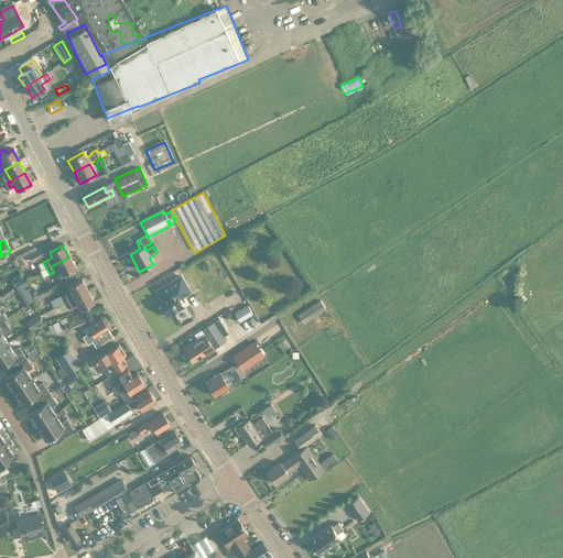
[(46,255),(42,248),(29,255),(32,263),(46,255)]
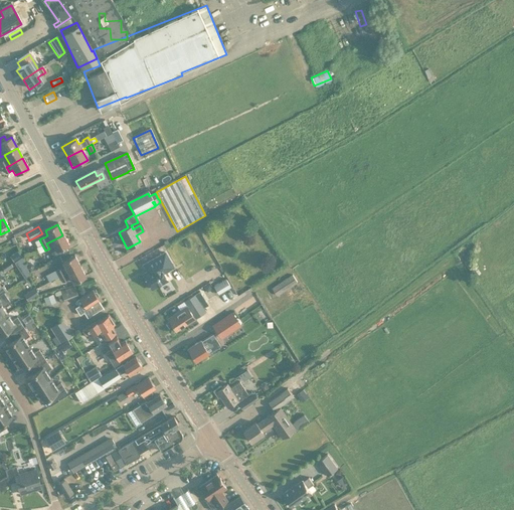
[(50,241),(56,251),(50,255),(53,261),(66,252),(64,247),(68,245),(62,235),(50,241)]
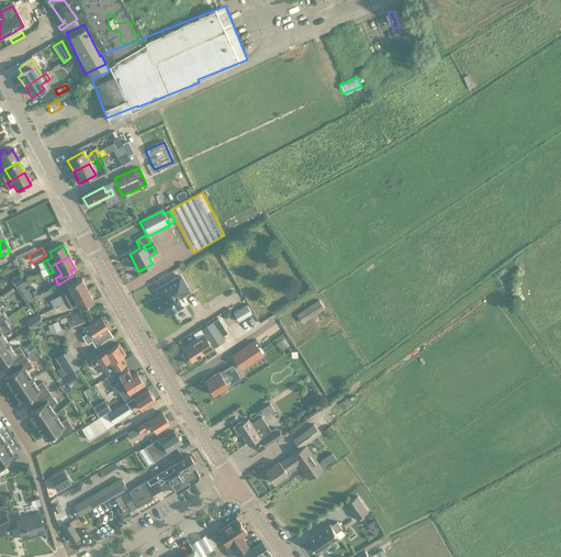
[(188,293),(187,290),(179,278),(158,290),(163,298),(155,301),(165,318),(181,308),(177,299),(188,293)]
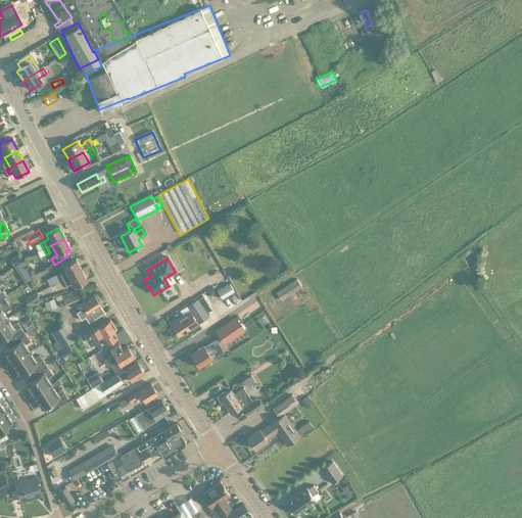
[(68,277),(81,271),(75,261),(63,267),(68,277)]
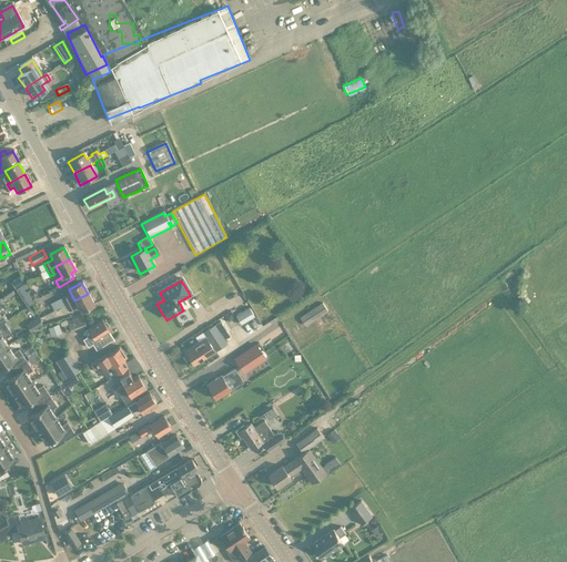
[(93,306),(88,294),(74,300),(81,313),(93,306)]
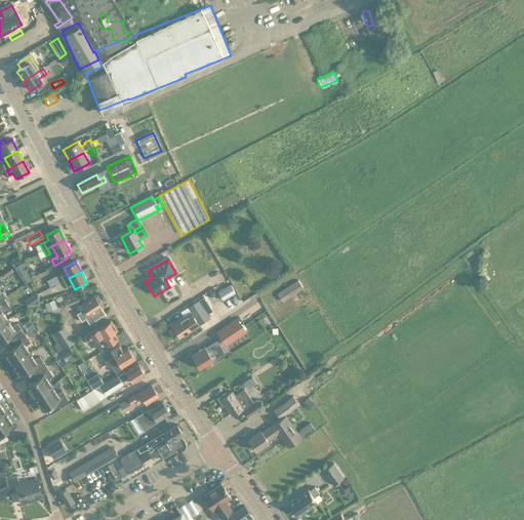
[(62,274),(56,276),(63,289),(68,286),(62,274)]
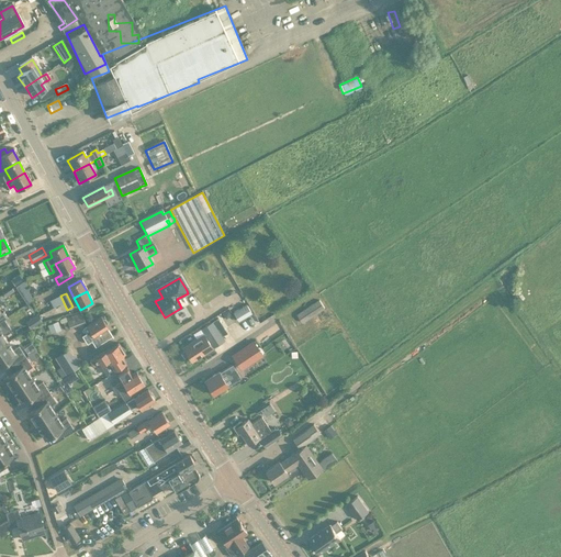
[(29,294),(22,299),(25,305),(31,301),(29,294)]
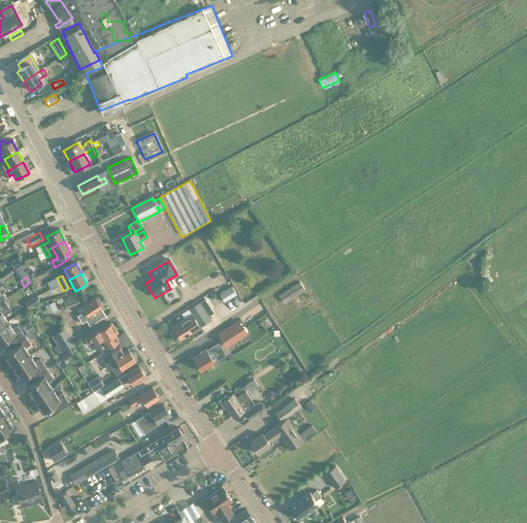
[(284,305),(305,292),(299,283),(278,297),(284,305)]
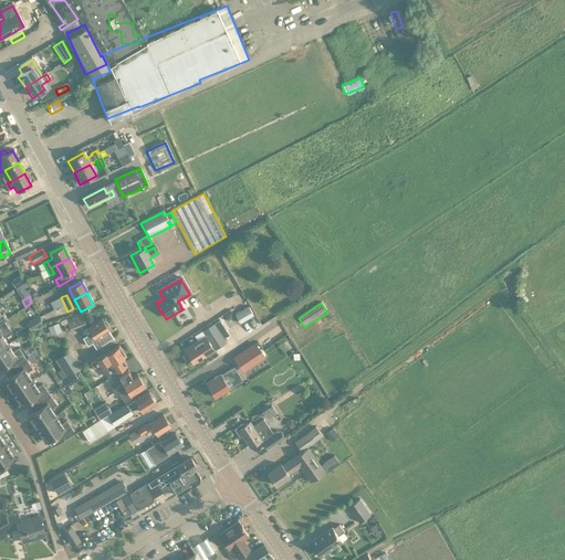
[(233,316),(239,325),(252,316),(247,307),(233,316)]
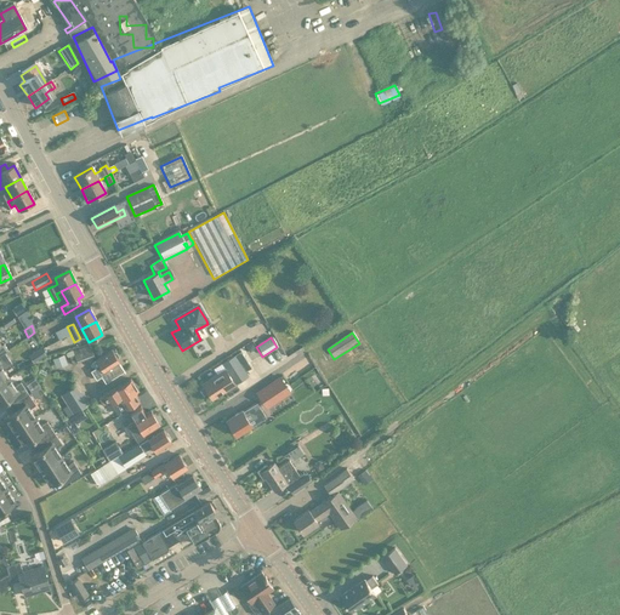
[(89,347),(72,353),(64,356),(66,359),(68,358),(72,368),(83,364),(83,363),(94,358),(91,352),(89,347)]
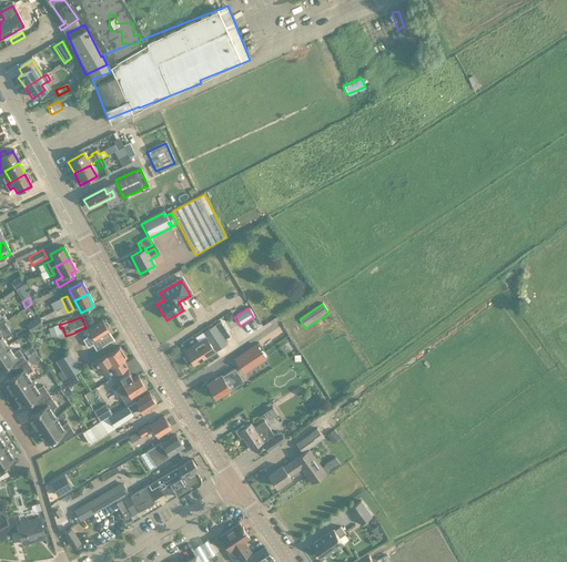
[(83,333),(87,338),(82,340),(88,348),(92,346),(95,351),(112,341),(107,333),(109,331),(101,320),(83,333)]
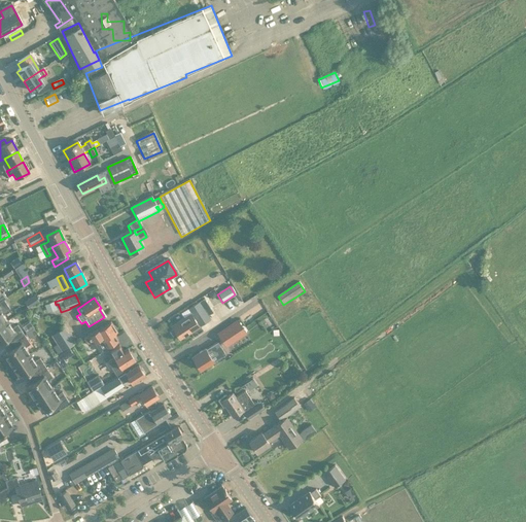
[(190,315),(183,320),(171,327),(178,341),(191,333),(188,328),(197,324),(199,328),(210,321),(207,317),(212,314),(204,300),(187,310),(190,315)]
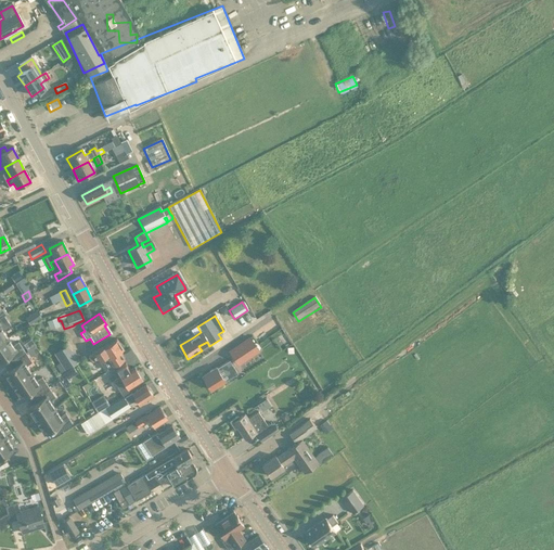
[(0,343),(7,340),(2,332),(10,327),(3,317),(0,318),(0,343)]
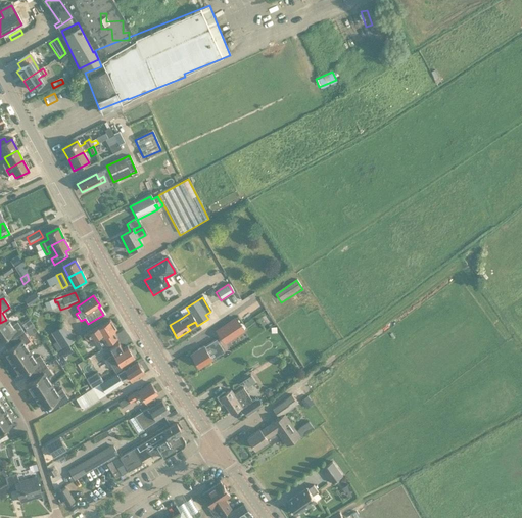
[(236,299),(227,304),(230,311),(239,304),(236,299)]
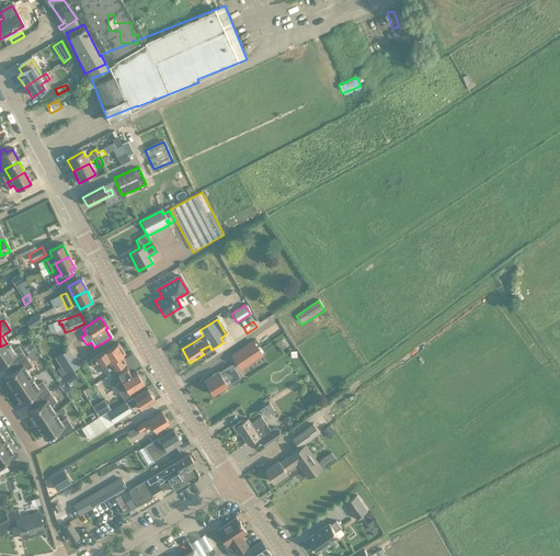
[(250,337),(256,347),(277,335),(272,325),(250,337)]
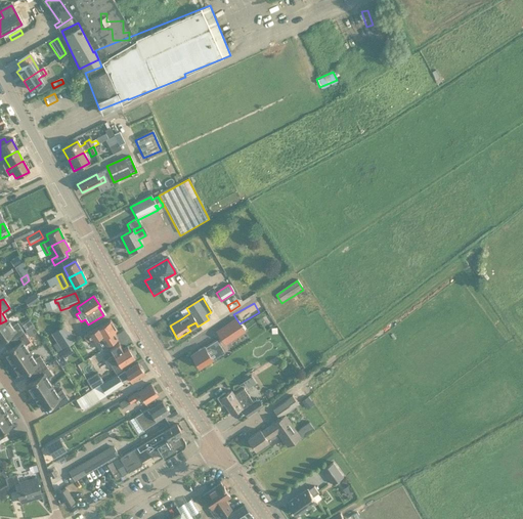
[(16,319),(23,317),(20,311),(14,313),(16,319)]
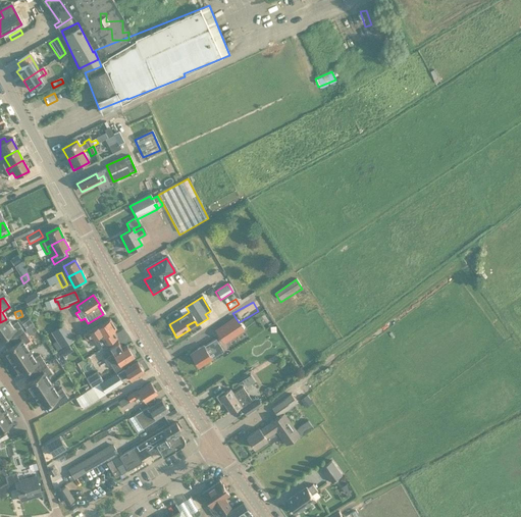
[(235,318),(223,325),(232,338),(243,330),(235,318)]
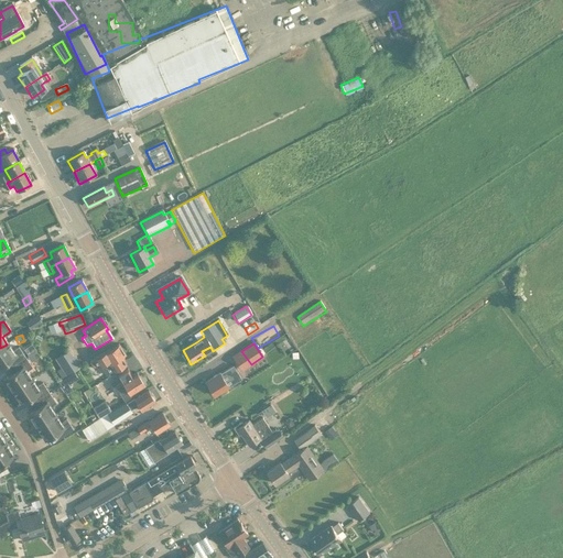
[(0,367),(7,362),(11,368),(24,359),(21,353),(18,348),(12,352),(7,345),(0,348),(0,367)]
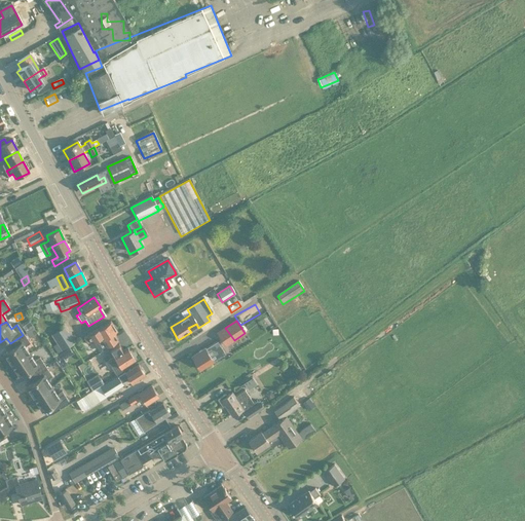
[(110,323),(85,338),(83,339),(87,345),(100,338),(107,347),(117,341),(112,334),(116,332),(110,323)]
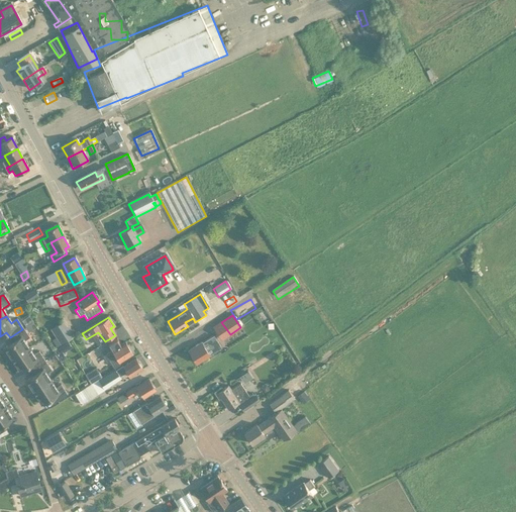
[(55,338),(52,341),(56,348),(74,337),(68,326),(66,327),(63,322),(49,330),(55,338)]
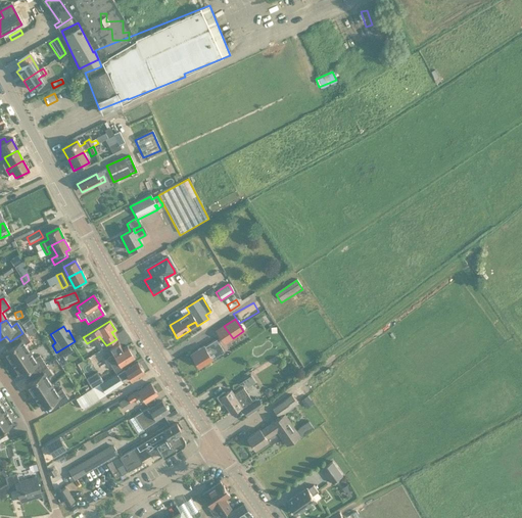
[(11,365),(29,352),(24,345),(29,342),(22,333),(10,341),(13,346),(3,352),(11,365)]
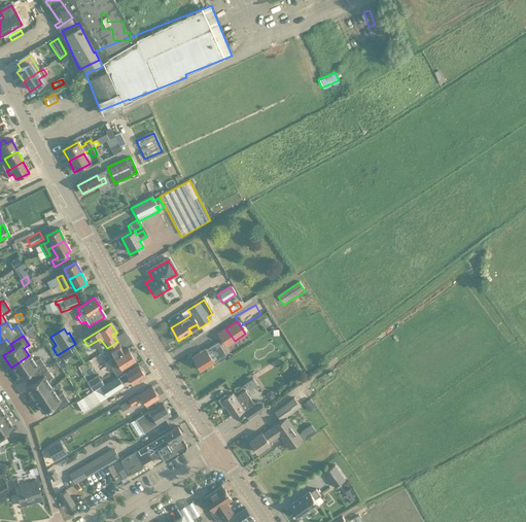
[(205,350),(190,359),(199,372),(225,354),(217,343),(205,351),(205,350)]
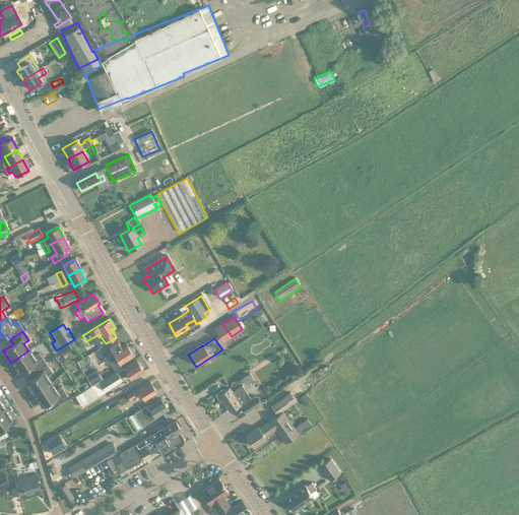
[(111,355),(103,360),(106,364),(109,363),(114,370),(120,366),(119,365),(132,357),(125,345),(120,348),(117,342),(108,348),(111,355)]
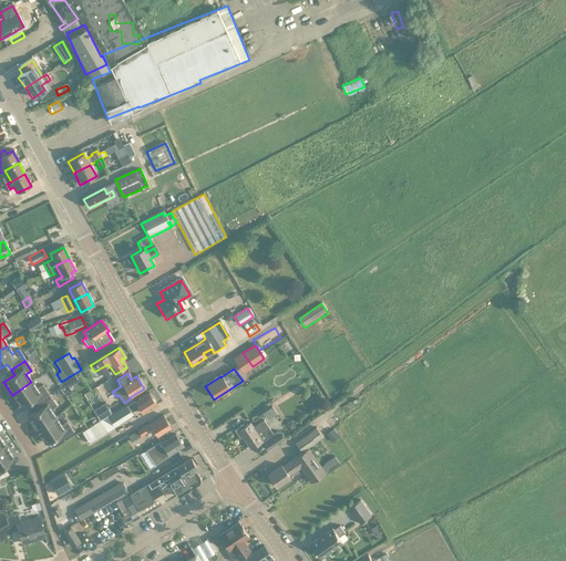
[(37,390),(31,382),(12,395),(20,407),(31,401),(34,406),(49,396),(42,386),(37,390)]
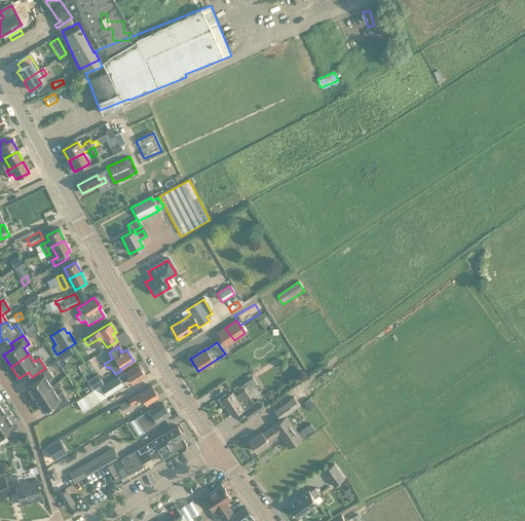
[(100,388),(86,397),(75,403),(81,412),(91,406),(106,398),(105,398),(122,386),(121,384),(128,380),(132,384),(144,376),(138,366),(124,374),(124,373),(100,388)]
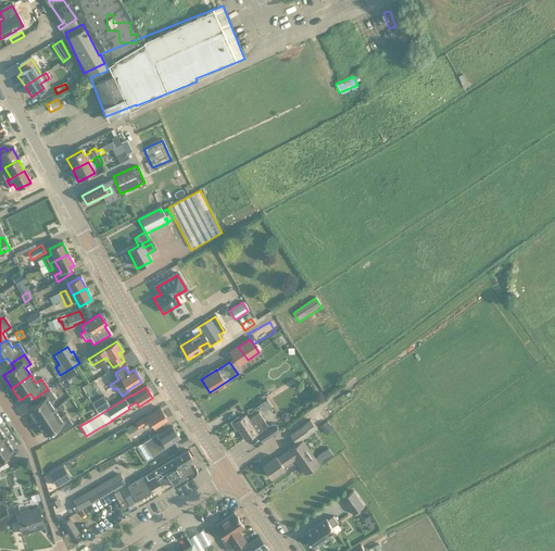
[(48,389),(34,399),(38,403),(27,411),(35,423),(54,411),(49,403),(54,399),(48,389)]
